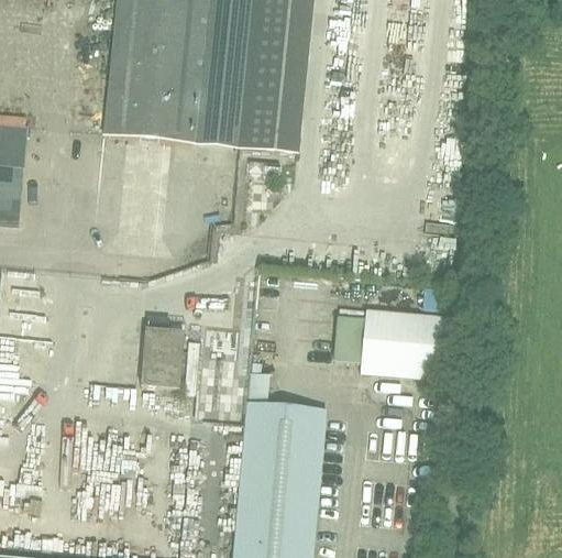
[(240,143),(252,0),(118,0),(105,131),(240,143)]
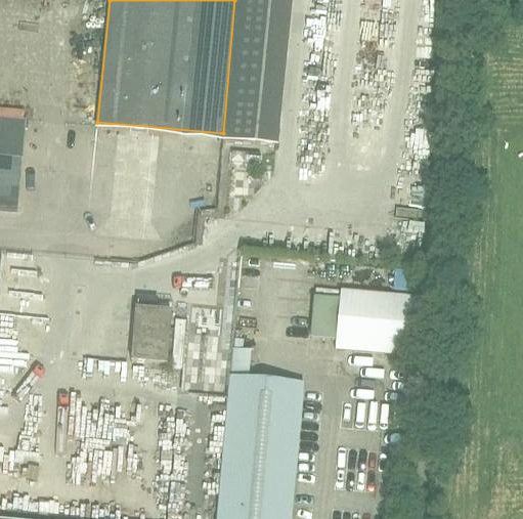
[(234,0),(223,133),(276,137),(290,0),(234,0)]
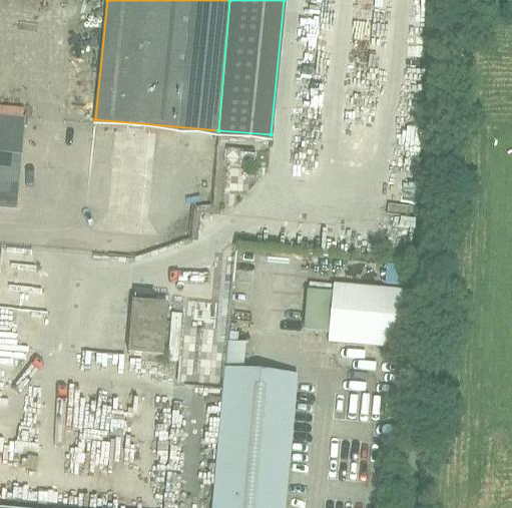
[(0,201),(17,203),(18,193),(25,115),(25,113),(0,111),(0,201)]
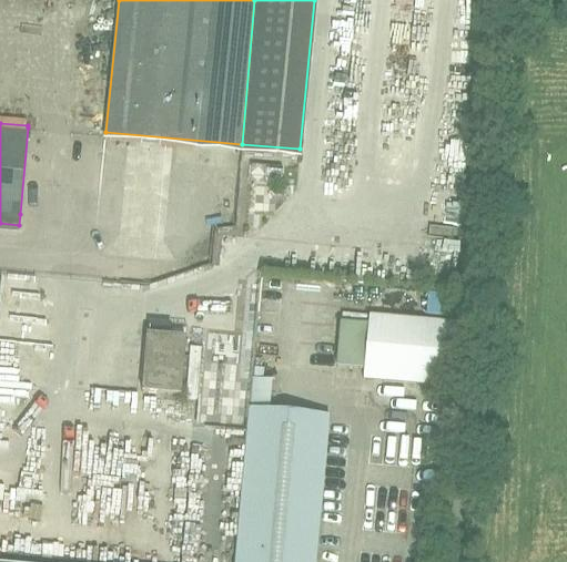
[(276,179),(277,164),(259,163),(257,177),(276,179)]
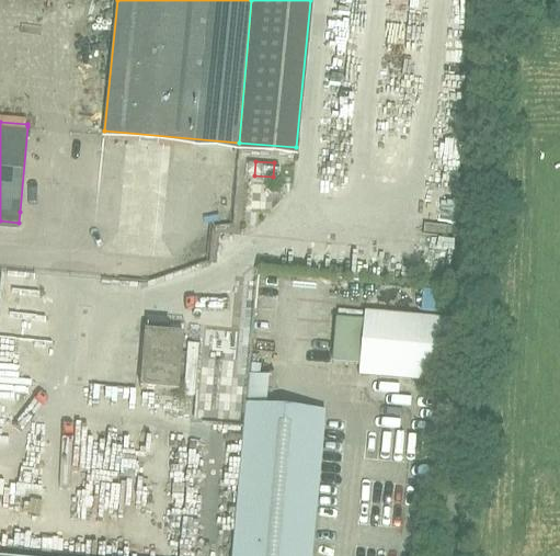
[(360,372),(444,379),(449,316),(365,308),(364,318),(338,316),(333,360),(361,362),(360,372)]
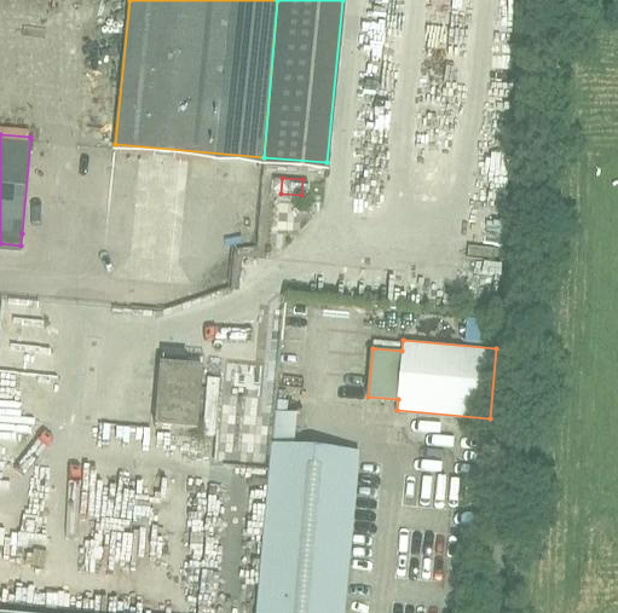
[(197,427),(202,365),(161,362),(155,423),(197,427)]
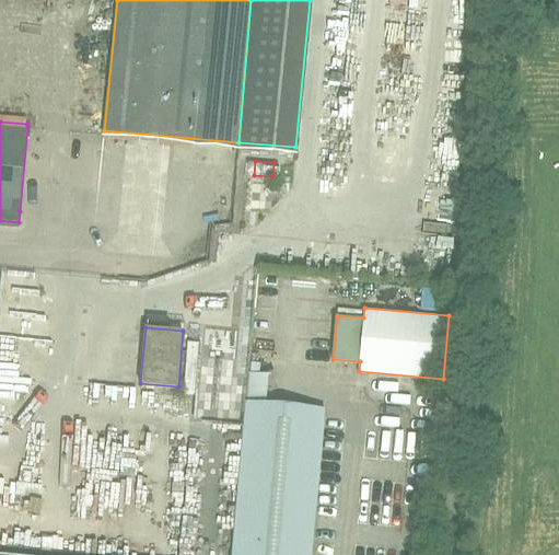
[(246,400),(231,554),(311,554),(325,407),(266,402),(269,371),(248,370),(246,400)]
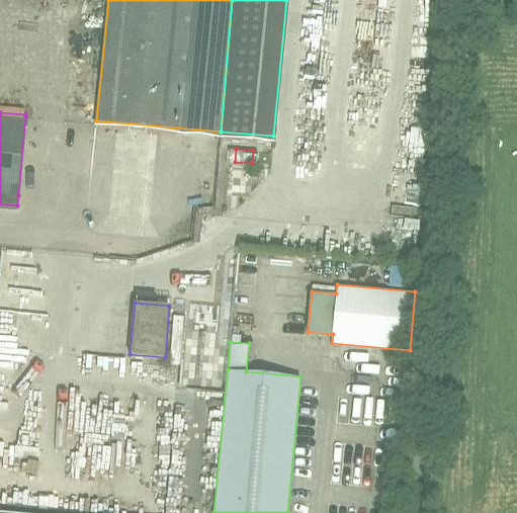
[(362,359),(382,359),(382,349),(362,349),(362,359)]
